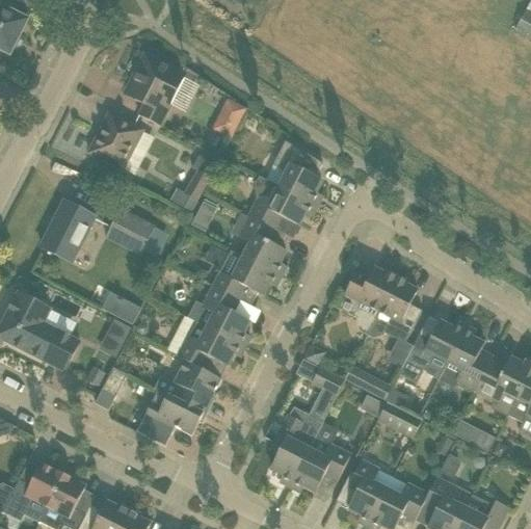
[(0,48),(9,53),(28,18),(18,12),(24,0),(0,0),(0,48)]
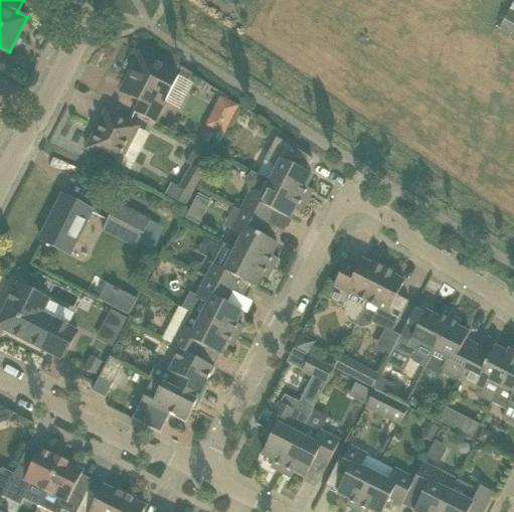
[(498,28),(513,36),(513,10),(510,8),(498,28)]
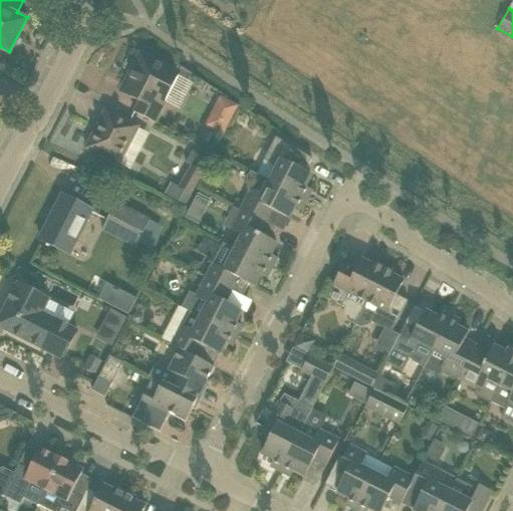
[(164,100),(177,73),(162,65),(164,62),(140,50),(130,69),(133,70),(122,90),(139,98),(134,109),(155,120),(161,109),(156,107),(160,98),(164,100)]
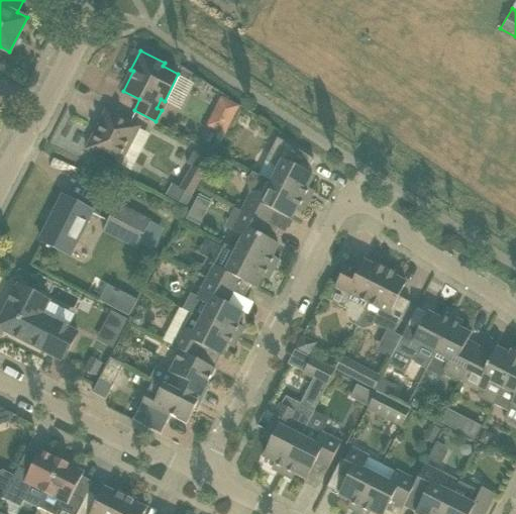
[(221,96),(215,108),(216,108),(217,106),(231,113),(223,129),(222,128),(221,130),(223,131),(236,104),(221,96)]
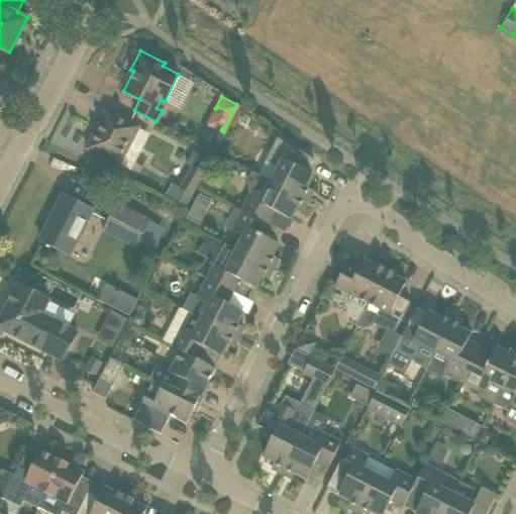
[(118,164),(137,126),(138,125),(106,108),(86,146),(118,164)]
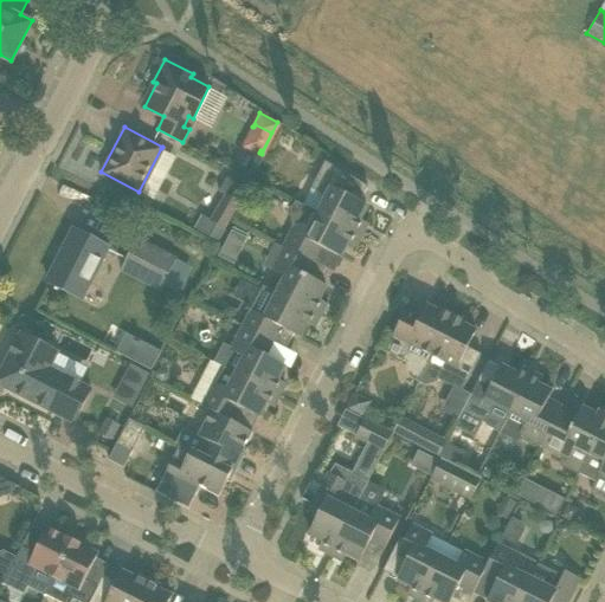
[(327,194),(319,211),(360,233),(366,221),(359,218),(366,204),(359,200),(367,183),(324,159),(310,186),(327,194)]
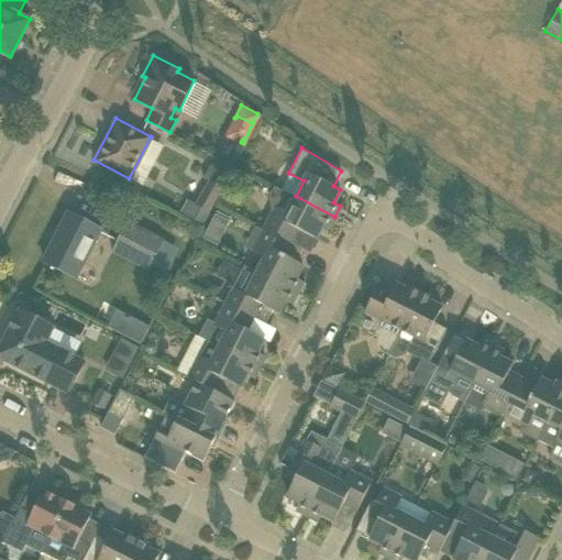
[(209,210),(221,187),(208,179),(201,193),(196,204),(190,201),(187,199),(180,212),(202,223),(209,210)]
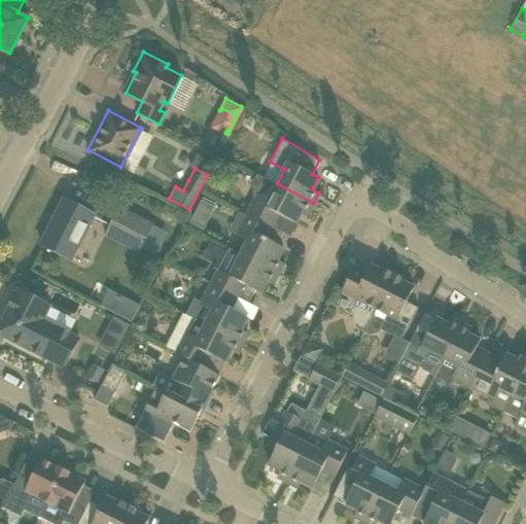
[(254,194),(245,212),(272,225),(279,213),(295,221),(302,209),(308,212),(313,203),(277,183),(256,173),(252,181),(252,193),(254,194)]
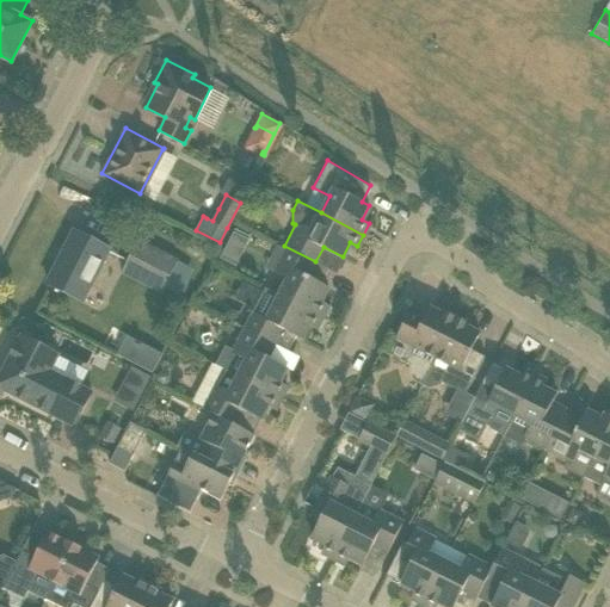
[(73,229),(47,282),(82,299),(109,247),(73,229)]
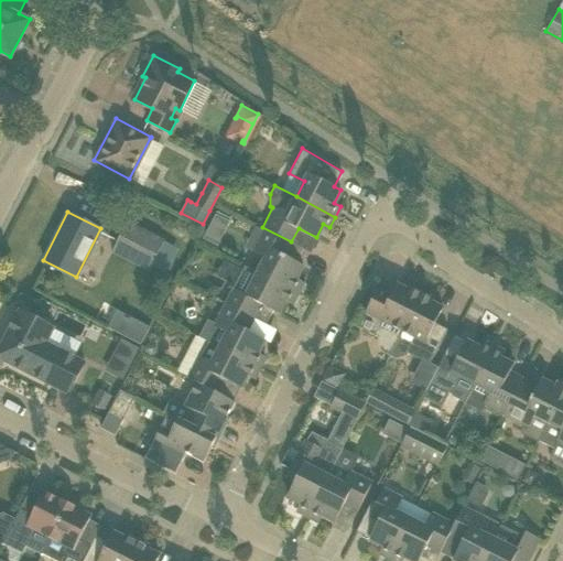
[(149,268),(163,240),(164,239),(127,219),(111,249),(149,268)]
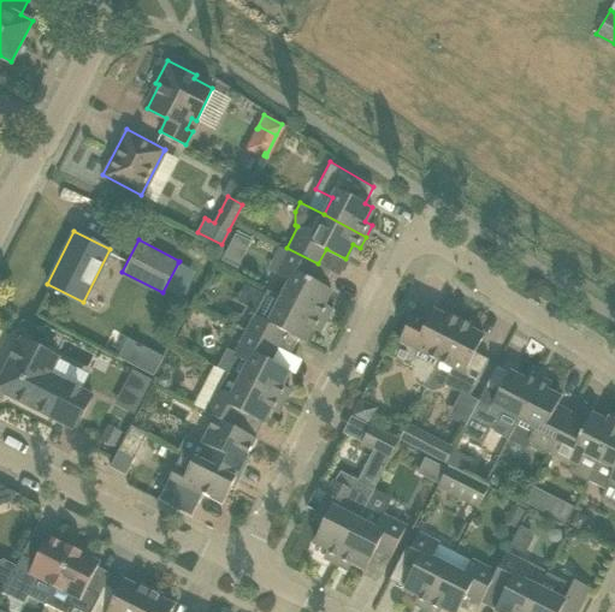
[(288,279),(279,295),(279,296),(325,318),(330,307),(323,303),(330,289),(311,278),(318,263),(287,248),(275,272),(288,279)]
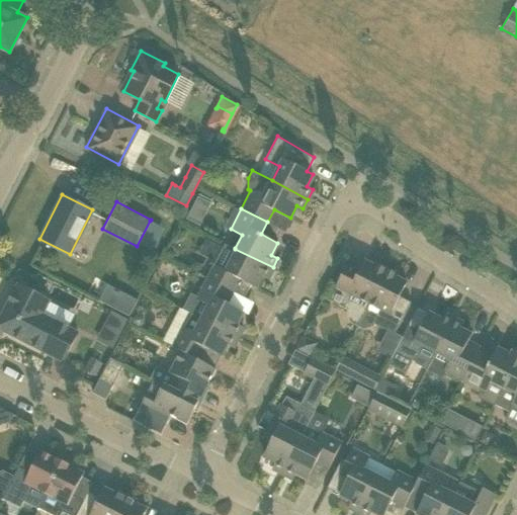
[(268,277),(273,267),(235,249),(235,248),(225,243),(205,276),(233,290),(244,295),(250,283),(256,286),(262,274),(268,277)]
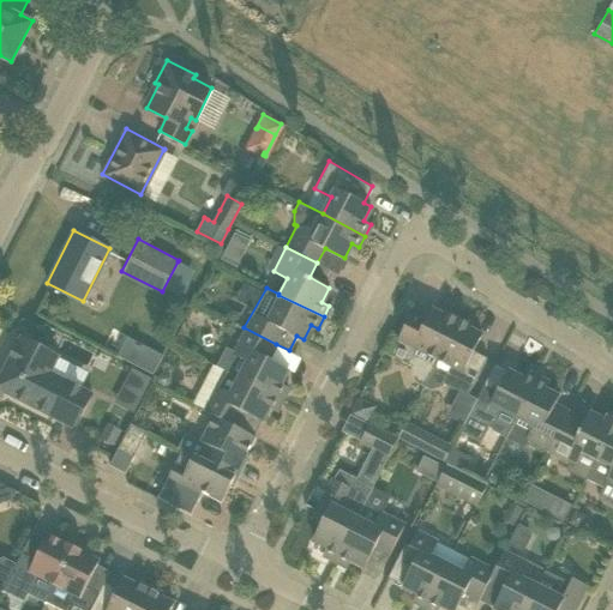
[(424,385),(458,316),(446,309),(444,313),(432,307),(425,322),(410,314),(390,354),(412,364),(410,368),(414,380),(424,385)]
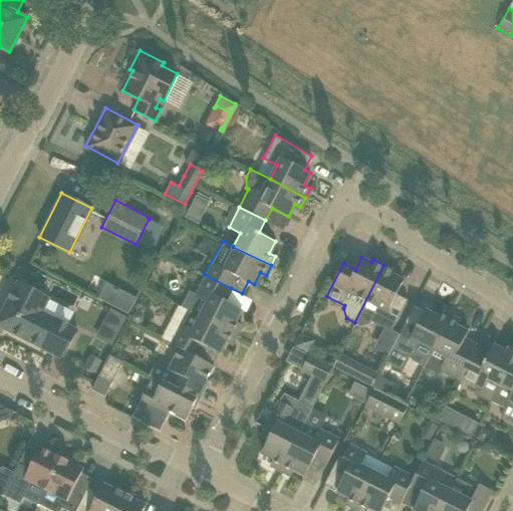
[(394,297),(403,278),(393,273),(395,270),(383,265),(354,322),(360,325),(370,322),(371,319),(392,329),(407,298),(406,298),(404,302),(394,297)]
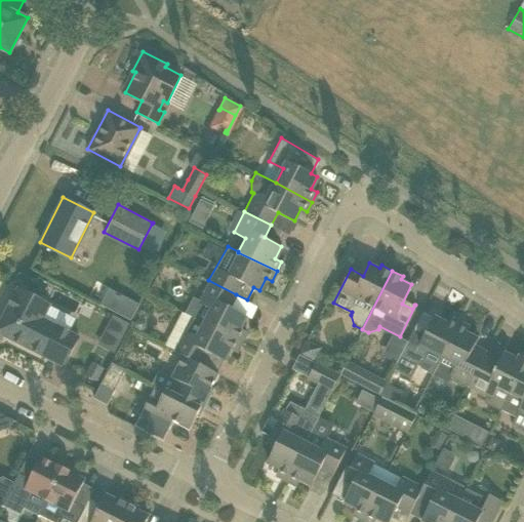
[(229,307),(236,294),(208,280),(199,298),(210,305),(202,321),(241,340),(246,330),(240,327),(246,315),(229,307)]
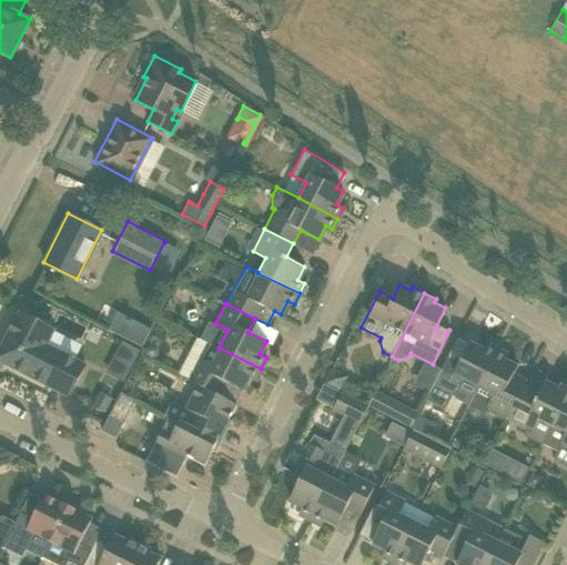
[(53,329),(19,311),(0,345),(0,360),(69,395),(84,363),(47,343),(53,329)]
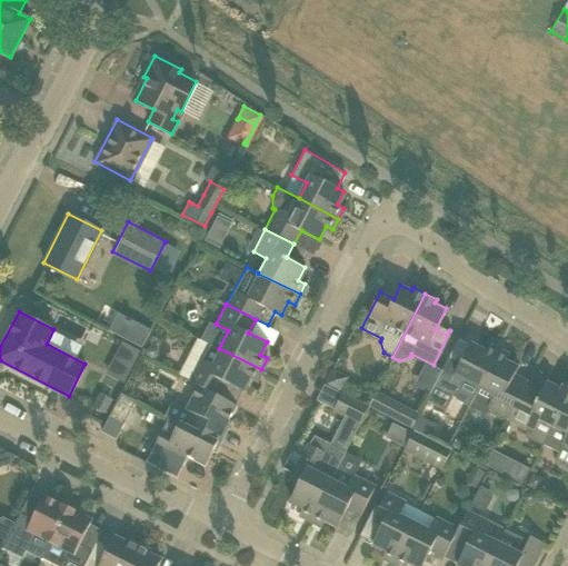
[(140,346),(149,329),(137,324),(129,340),(140,346)]
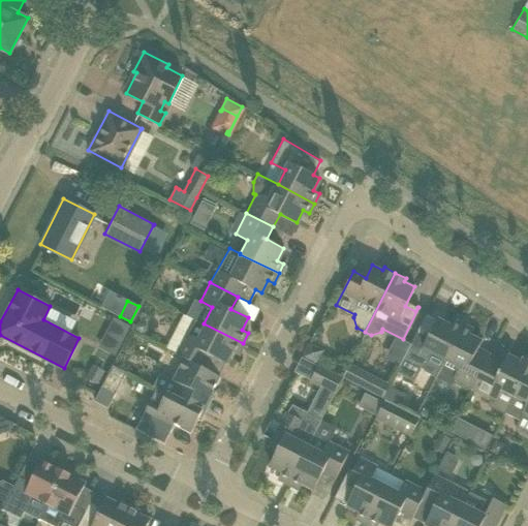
[(129,326),(114,317),(106,332),(122,340),(129,326)]
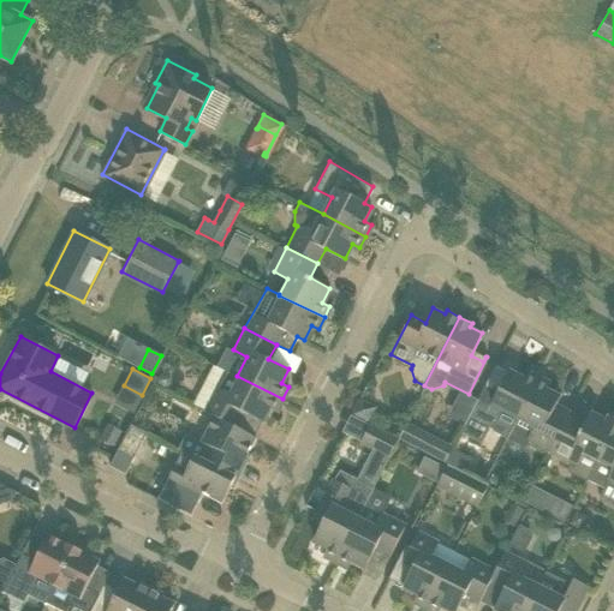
[(523,376),(508,369),(498,389),(486,382),(469,415),(507,435),(537,375),(526,369),(523,376)]
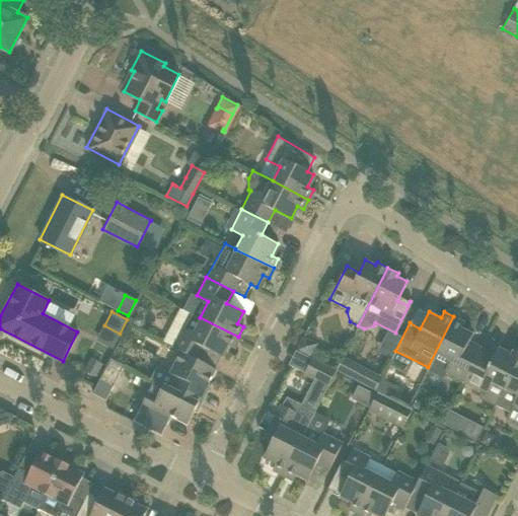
[(198,359),(210,365),(216,353),(221,355),(227,344),(233,347),(238,337),(200,317),(189,312),(171,346),(180,350),(179,351),(198,359)]
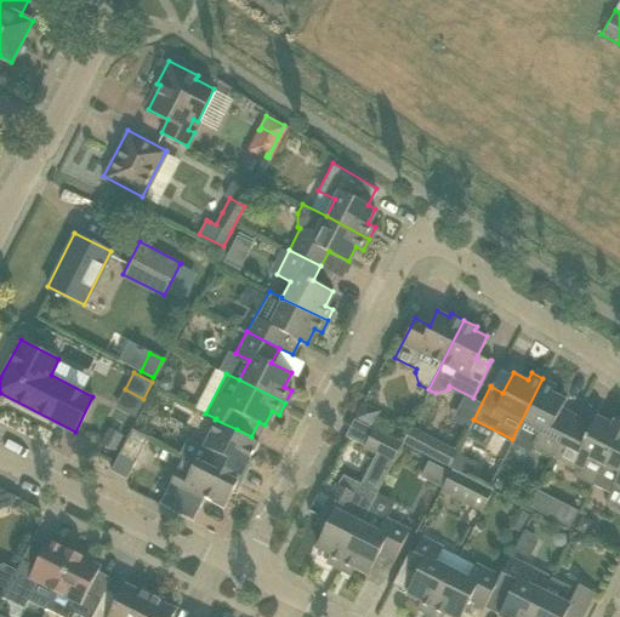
[(532,444),(552,455),(574,413),(561,406),(566,399),(551,392),(555,384),(542,378),(512,439),(511,441),(528,450),(532,444)]
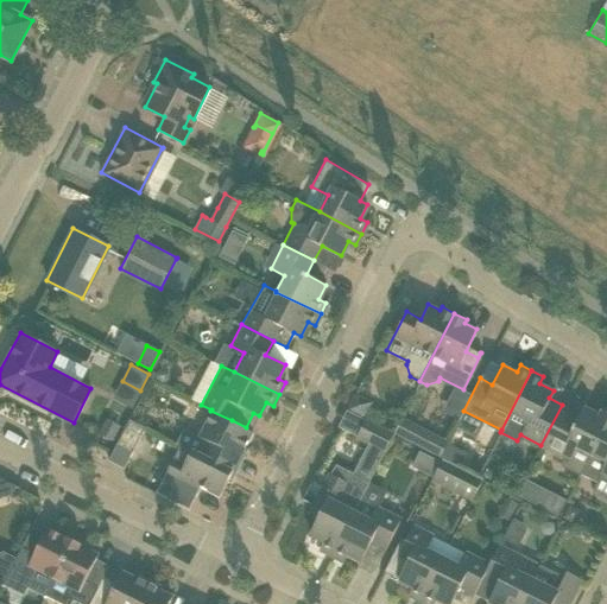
[(372,400),(355,392),(346,408),(364,418),(372,400)]
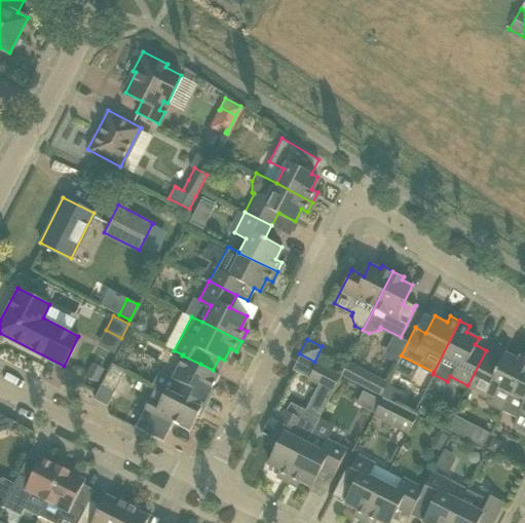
[(501,358),(486,350),(467,385),(488,396),(485,403),(501,411),(502,410),(502,409),(524,364),(524,357),(520,353),(518,358),(504,350),(501,358)]
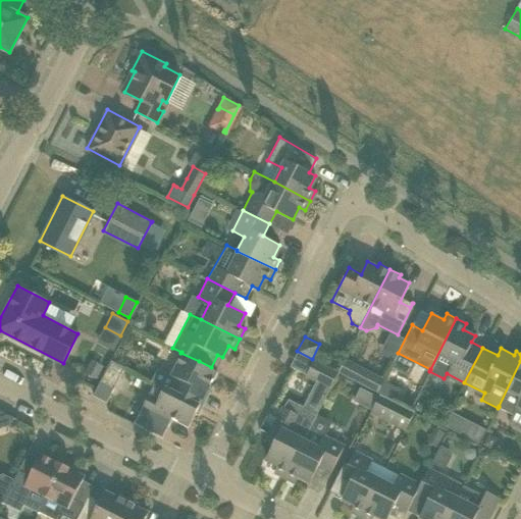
[(150,379),(154,381),(201,405),(212,384),(210,383),(216,370),(211,367),(199,361),(180,353),(169,373),(157,367),(150,379)]
